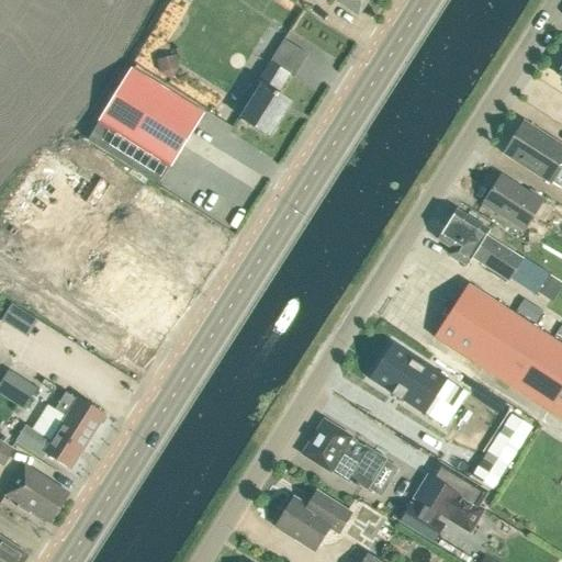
[(328,0),(329,0),(328,0),(332,0),(358,17),(368,0),(328,0)]
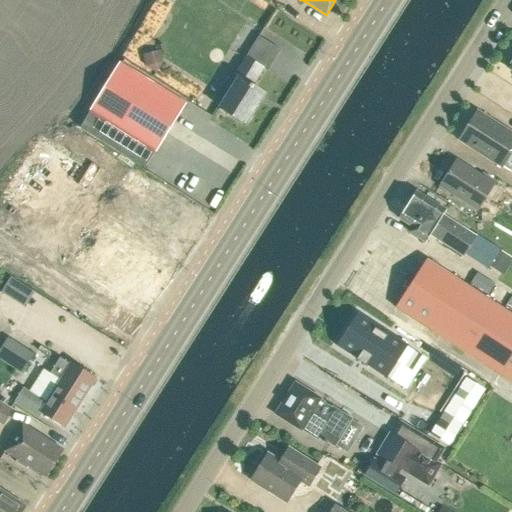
[(273,15),(293,33),(301,24),(281,6),(273,15)]
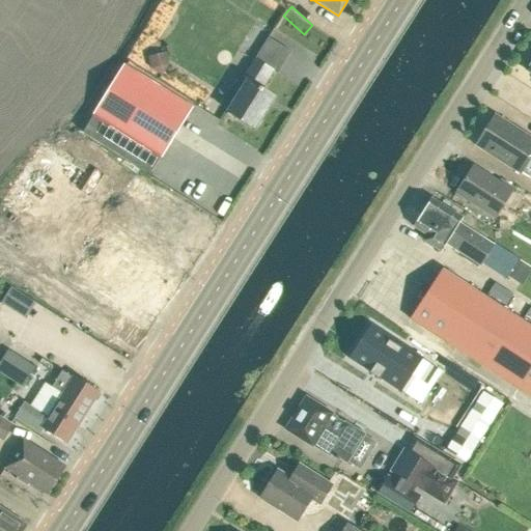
[(157,58),(149,68),(162,76),(168,65),(157,58)]
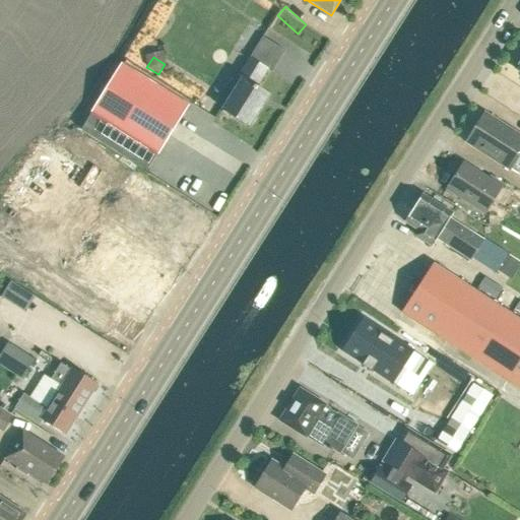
[(249,127),(268,95),(256,87),(267,70),(249,59),(239,74),(242,76),(221,110),(249,127)]
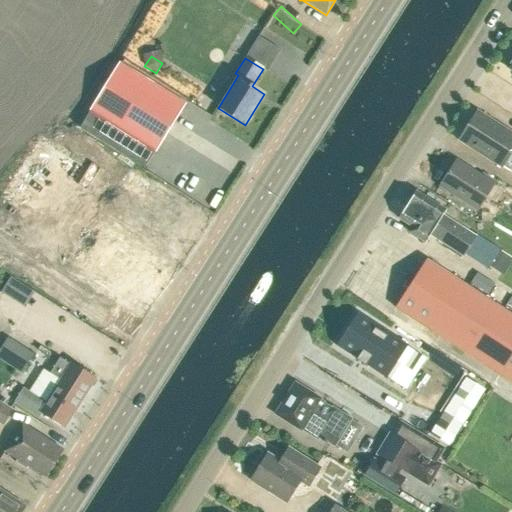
[(155,154),(186,105),(119,64),(89,112),(155,154)]
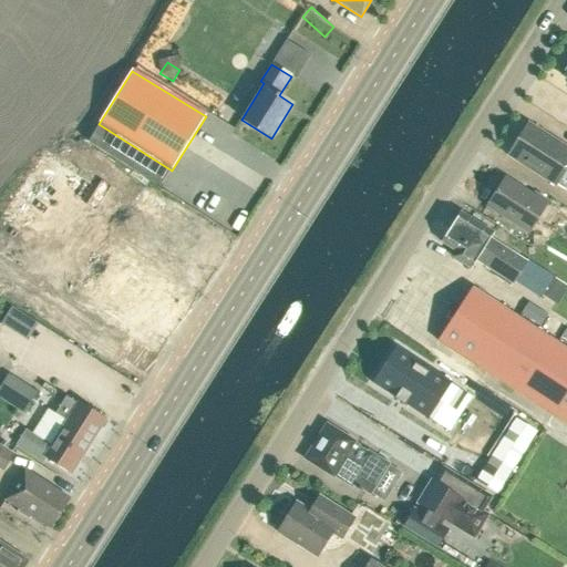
[(566,147),(528,123),(507,156),(555,187),(556,185),(566,192),(566,147)]
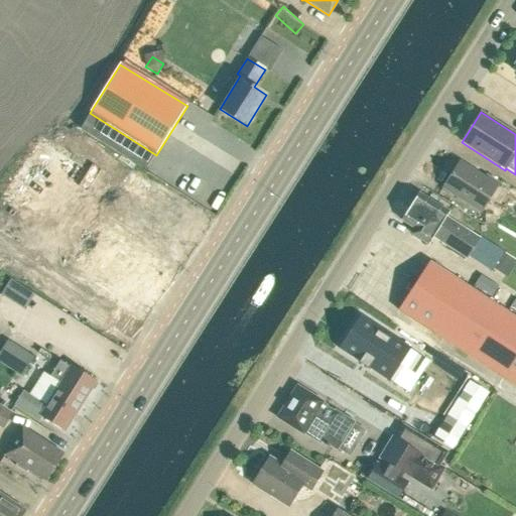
[(90,115),(80,131),(144,172),(155,155),(90,115)]
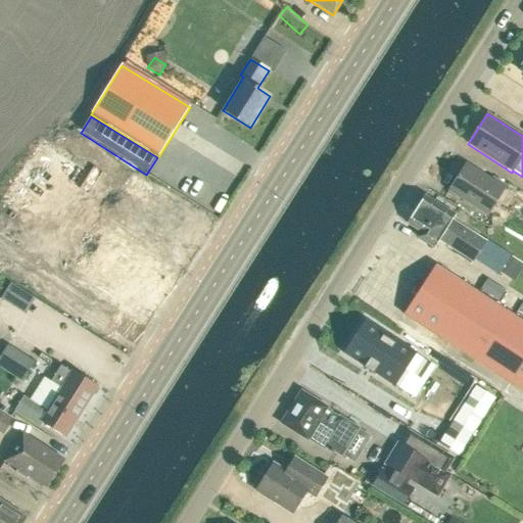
[(490,179),(465,162),(448,191),(487,216),(507,185),(492,177),(490,179)]
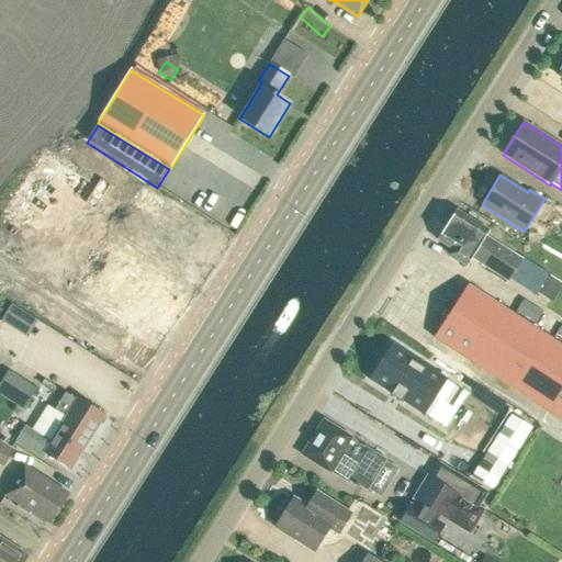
[(112,194),(93,218),(130,246),(148,222),(112,194)]
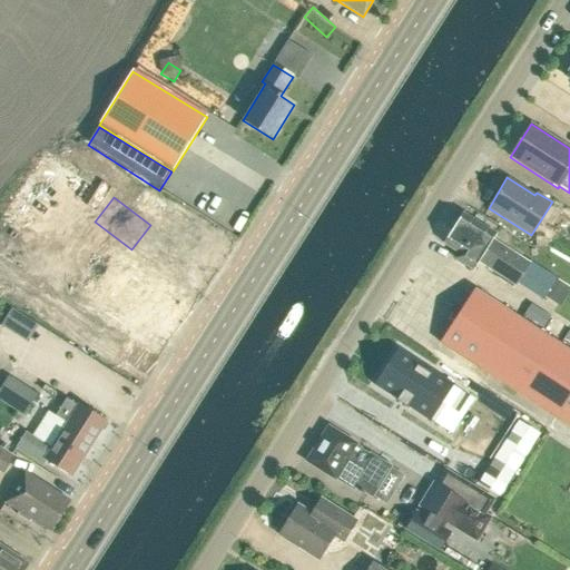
[(557,281),(492,241),(497,235),(462,214),(443,244),(459,254),(454,259),(473,271),(479,263),(516,286),(517,284),(543,301),(557,281)]
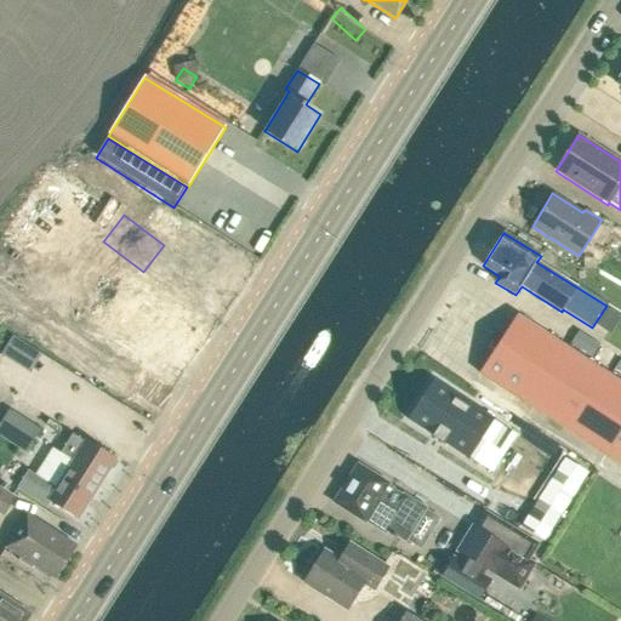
[(486,366),(482,374),(603,453),(615,436),(620,439),(620,380),(519,314),(500,345),(495,353),(486,366)]
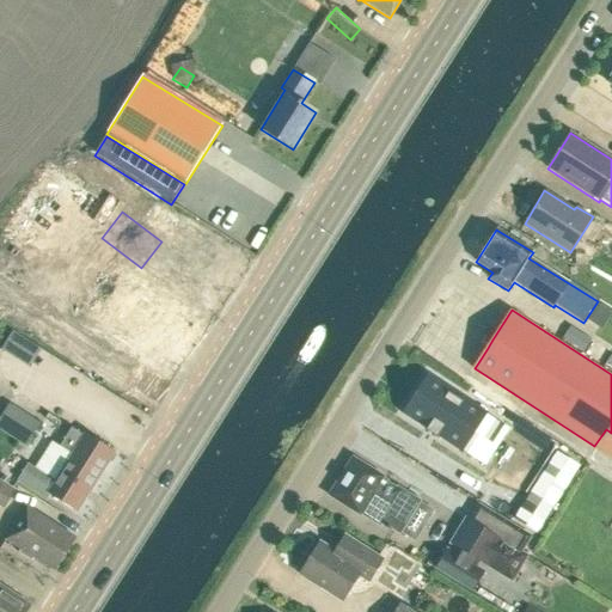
[(418,372),(393,412),(454,451),(479,411),(418,372)]
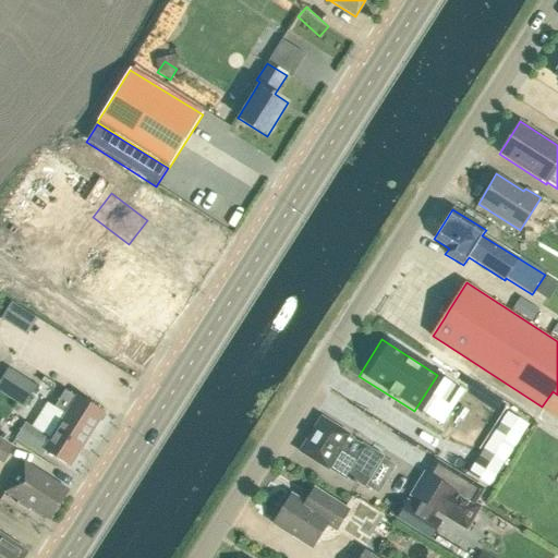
[(0,381),(0,390),(24,405),(37,385),(9,367),(0,381)]
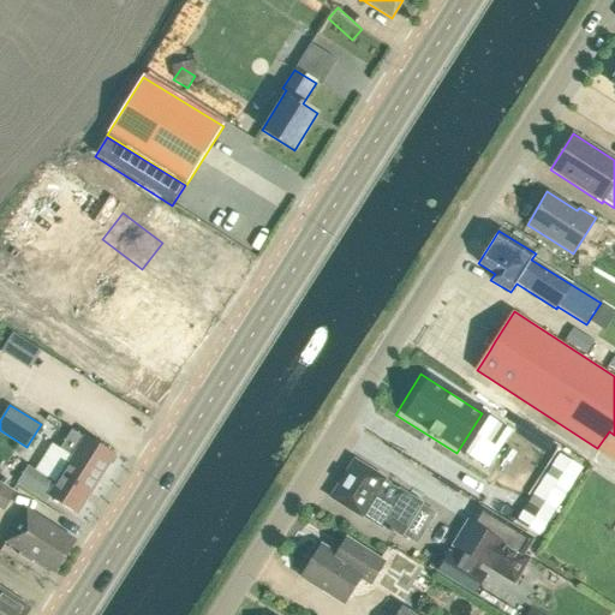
[(489,417),(465,454),(487,469),(511,431),(489,417)]
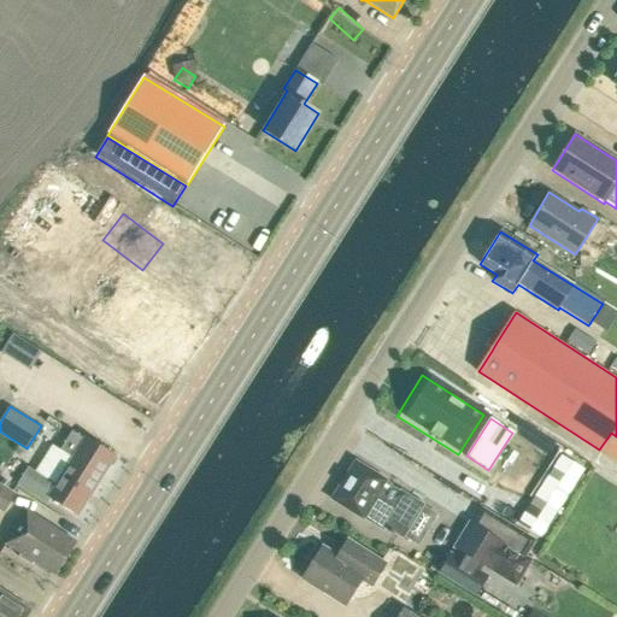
[(74,458),(68,469),(97,487),(116,457),(86,438),(71,429),(59,448),(74,458)]
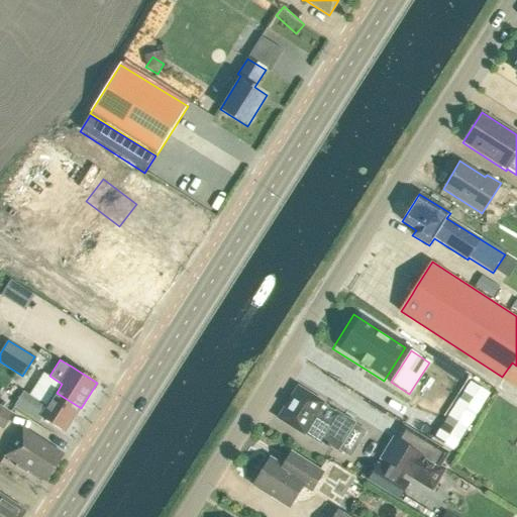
[(472,378),(438,429),(458,442),(492,392),(472,378)]
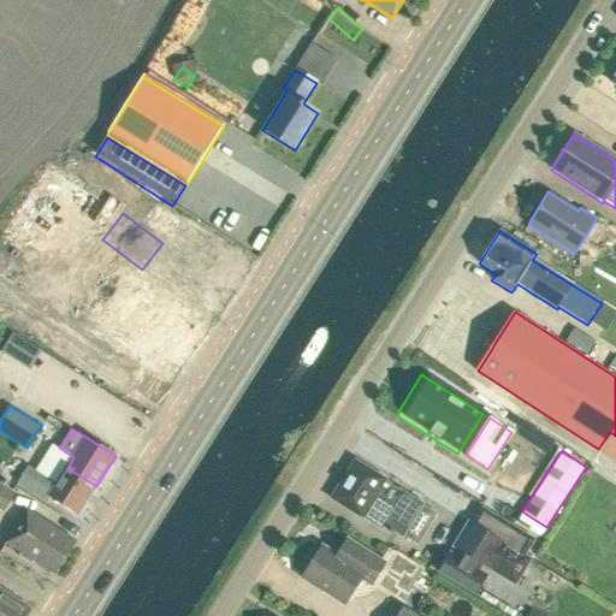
[(355,461),(331,498),(381,529),(384,525),(403,537),(424,504),(400,489),(398,490),(390,485),(391,484),(355,461)]
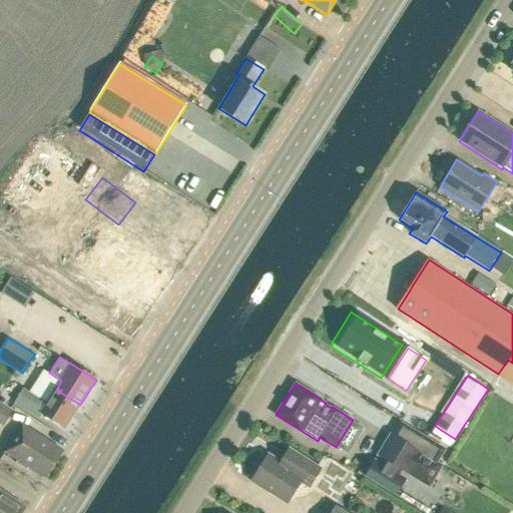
[(80,405),(56,390),(47,404),(25,390),(16,402),(40,417),(41,415),(64,430),(80,405)]
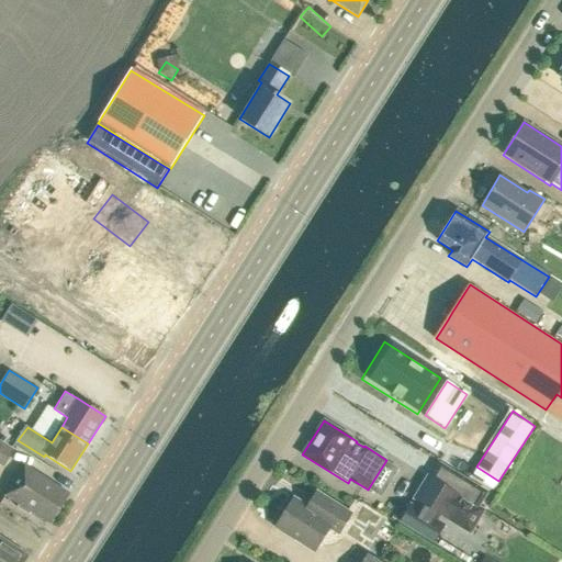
[(0,441),(0,465),(4,469),(15,451),(0,441)]
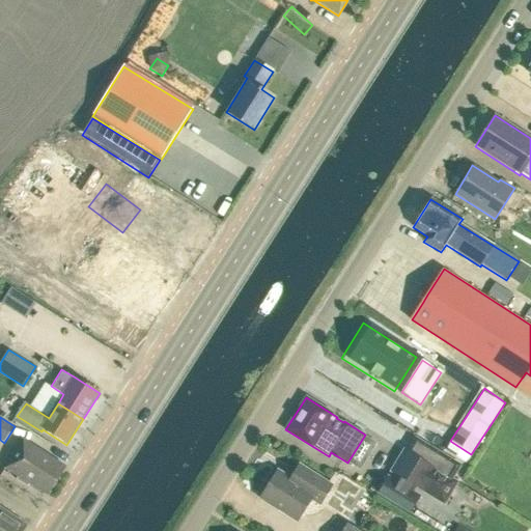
[(47,495),(65,468),(23,441),(5,469),(19,476),(16,480),(27,486),(29,483),(47,495)]
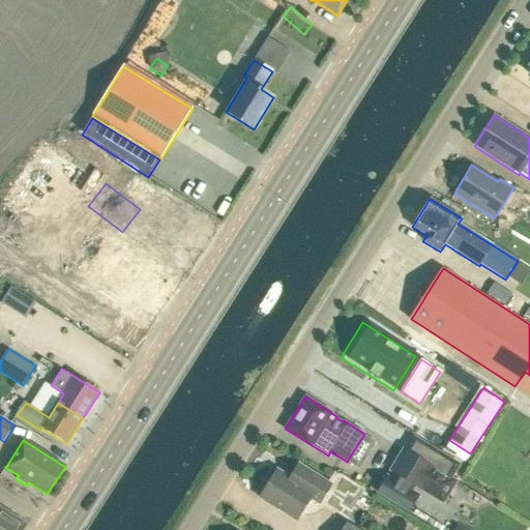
[(403,448),(388,472),(395,476),(392,481),(412,493),(414,488),(443,505),(458,481),(403,448)]
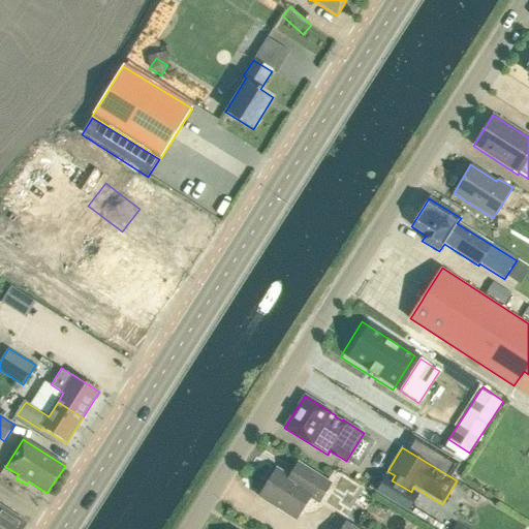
[(332,481),(299,462),(289,475),(277,467),(259,495),(296,519),(310,496),(319,501),(332,481)]
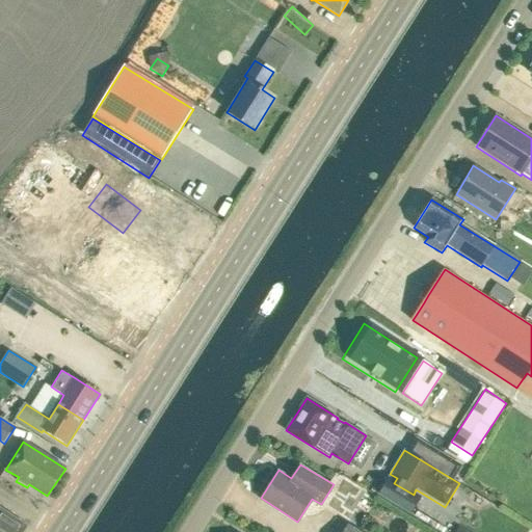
[(410,514),(420,498),(414,495),(394,483),(387,479),(377,495),(410,514)]
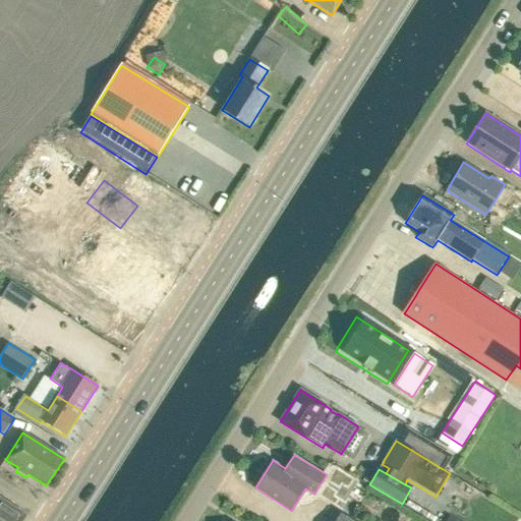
[(0,520),(22,520),(26,516),(0,499),(0,520)]
